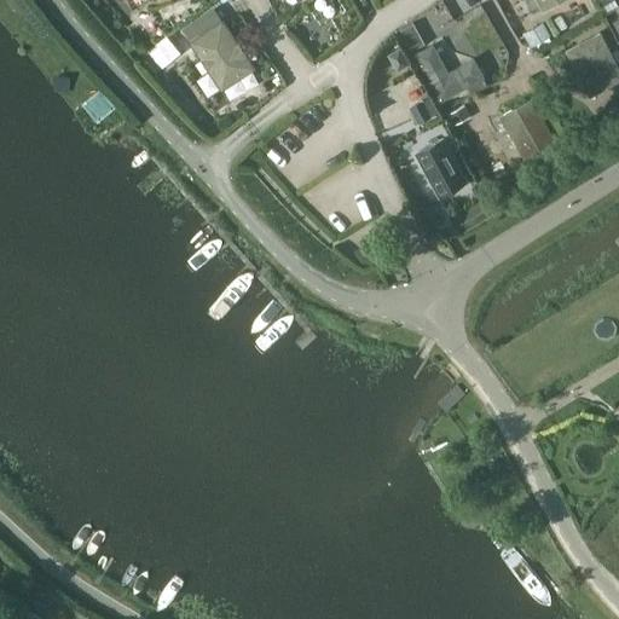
[(445,0),(438,0),(423,11),(437,30),(456,16),(445,0)]
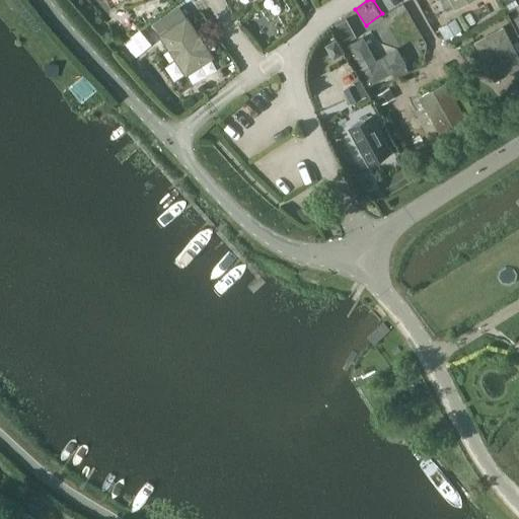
[(450,0),(456,9),(471,0),(450,0)]
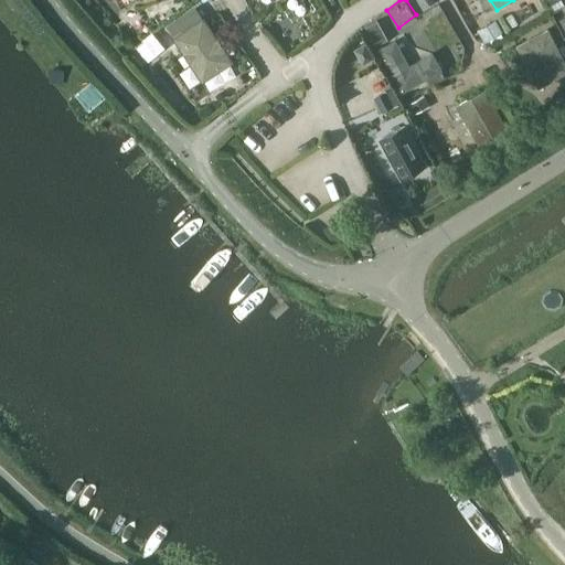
[(215,71),(231,61),(204,20),(176,39),(199,75),(201,76),(206,77),(210,77),(214,74),(215,71)]
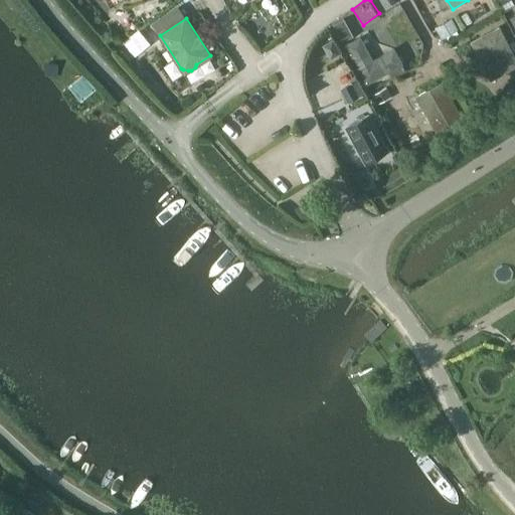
[(138,55),(153,42),(140,27),(125,40),(138,55)]
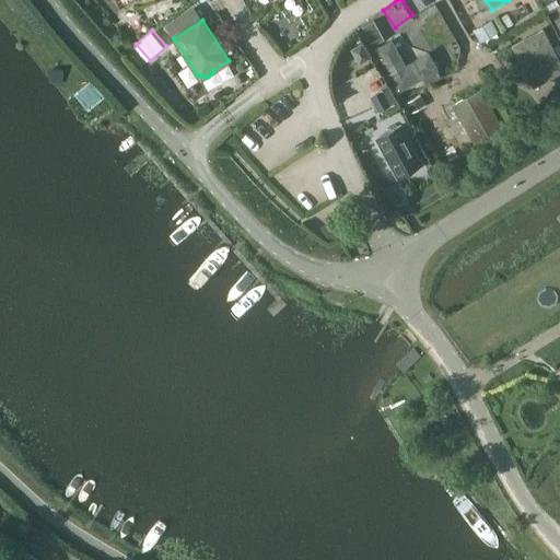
[(534,86),(559,71),(559,60),(544,31),(513,47),(534,86)]
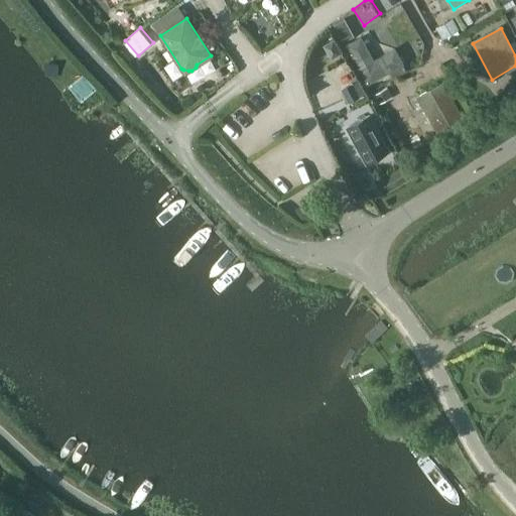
[(395,47),(373,59),(361,38),(348,46),(368,84),(404,63),(395,47)]
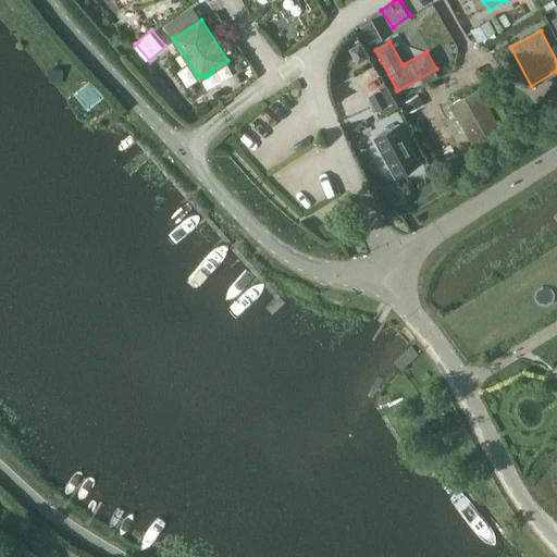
[(471,143),(499,126),(480,90),(452,106),(471,143)]
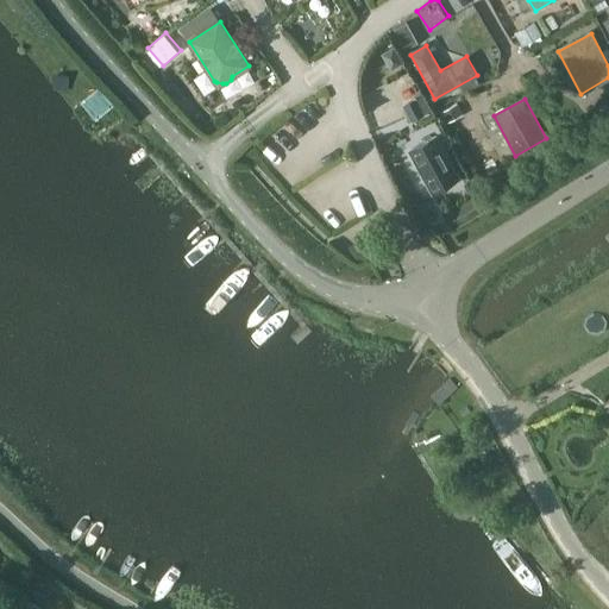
[(433,137),(408,151),(432,193),(457,179),(433,137)]
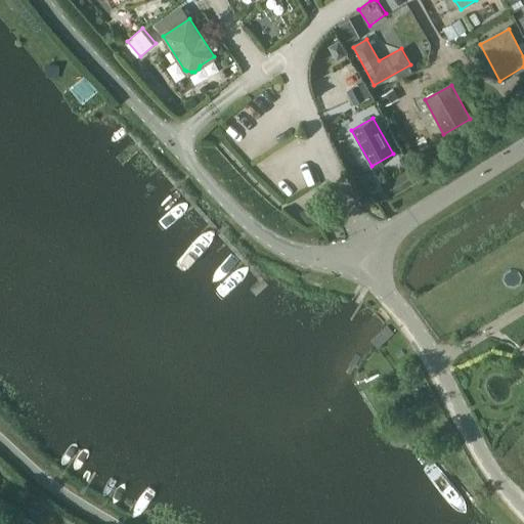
[(388,326),(370,340),(378,349),(395,336),(388,326)]
